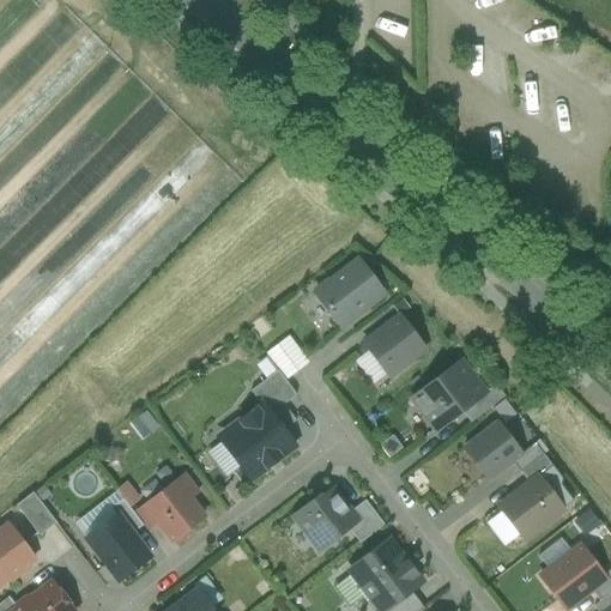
[(361,259),(331,282),(330,279),(318,289),(319,291),(316,292),(342,325),(385,291),(361,259)]
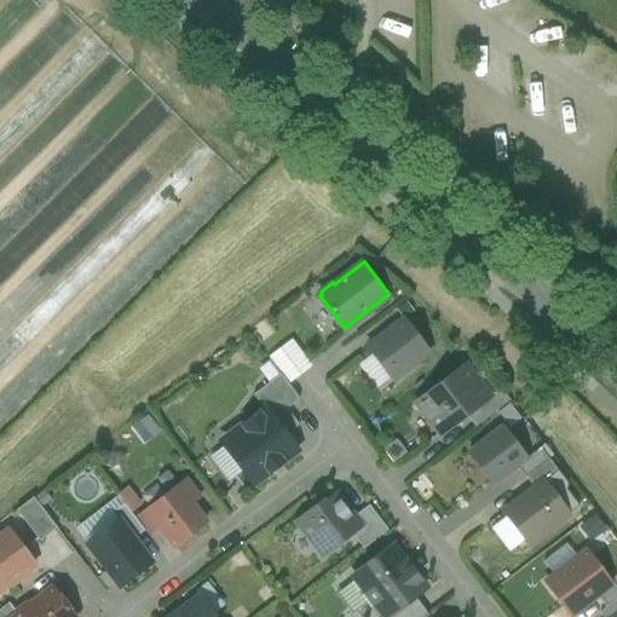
[(431,350),(407,318),(368,347),(393,379),(431,350)]
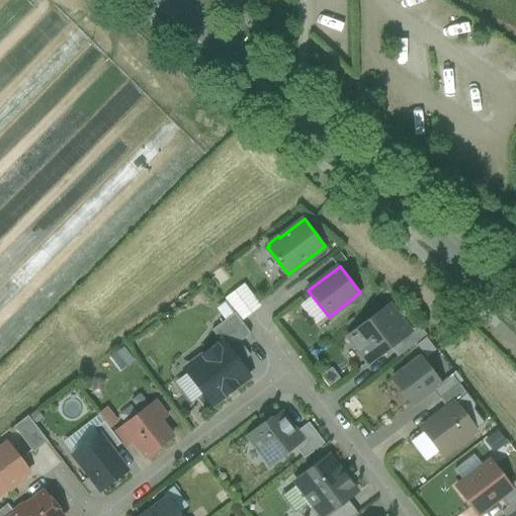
[(390,305),(349,335),(370,362),(392,346),(411,331),(390,305)]
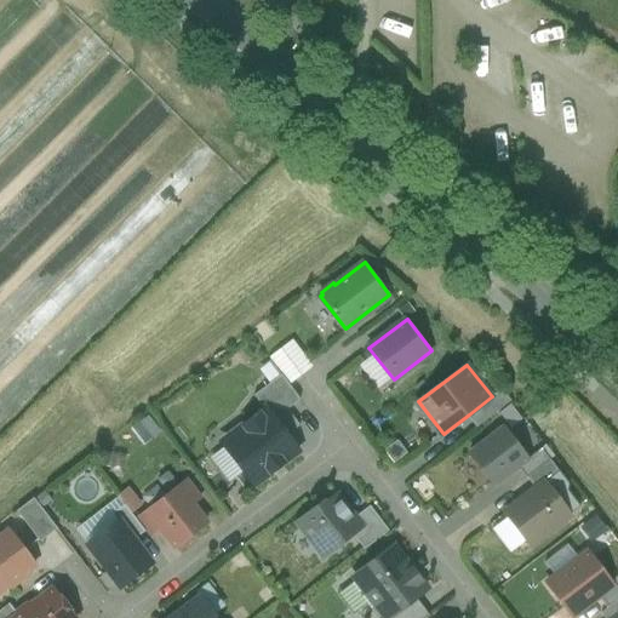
[(282,373),(256,394),(267,408),(267,407),(287,434),(301,424),(289,408),(302,399),(282,373)]
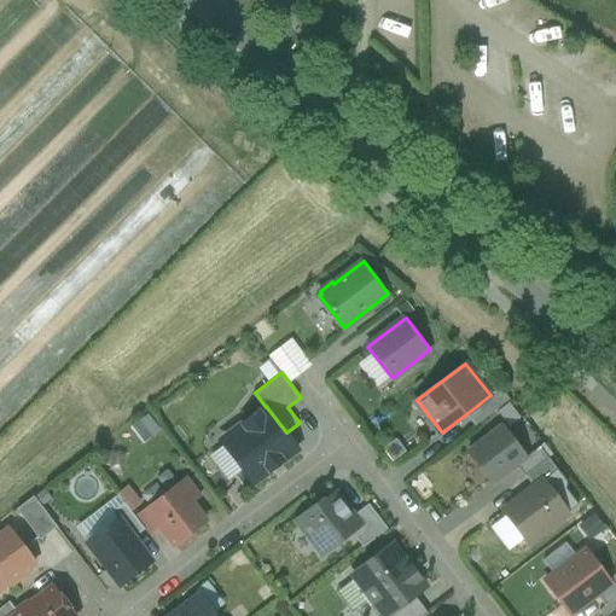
[(501,387),(490,395),(468,413),(476,424),(510,399),(501,387)]
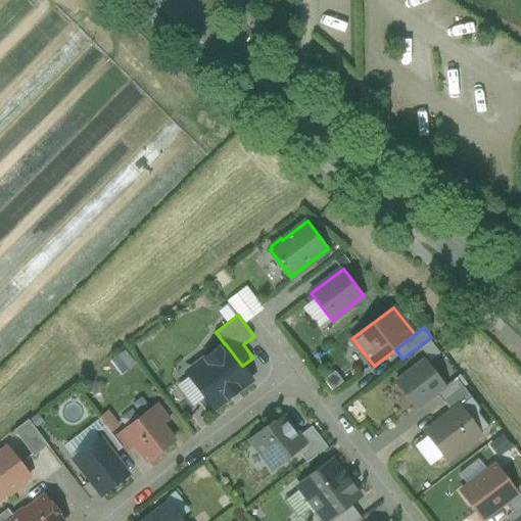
[(225,344),(201,363),(203,366),(190,375),(216,408),(252,379),(242,366),(225,343),(225,344)]
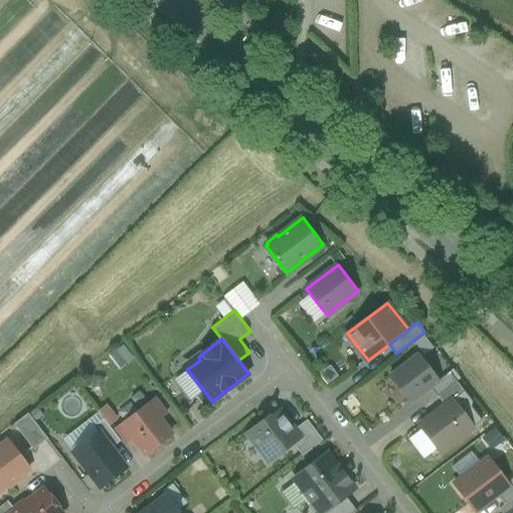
[(120,343),(111,351),(122,362),(131,354),(120,343)]
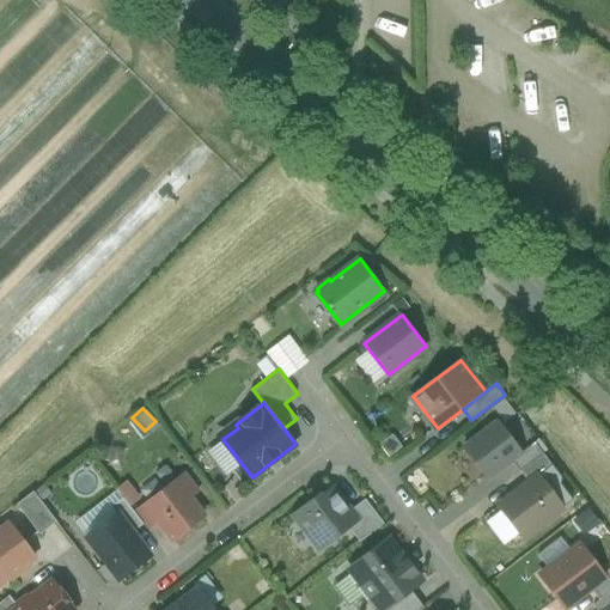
[(499,421),(464,447),(488,477),(513,458),(522,451),(499,421)]
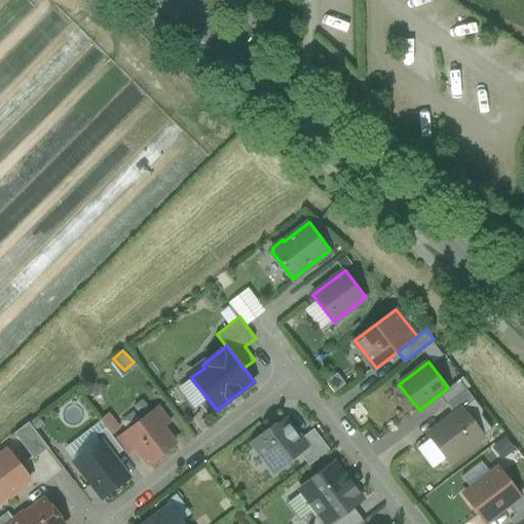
[(448,387),(441,394),(448,404),(468,388),(460,379),(448,387)]
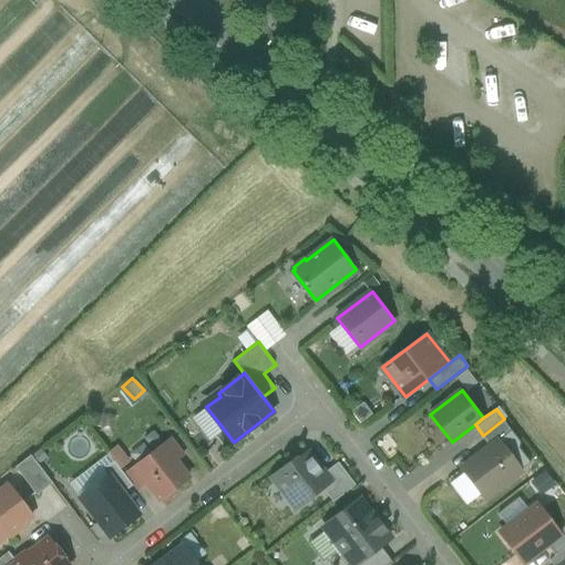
[(504,419),(483,435),(491,445),(499,440),(500,440),(512,430),(504,419)]
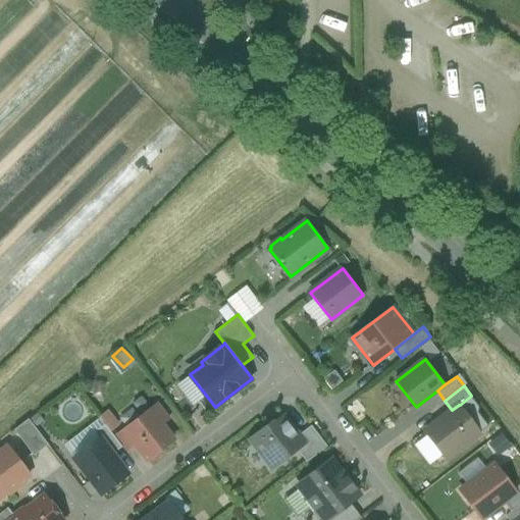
[(152,409),(125,429),(138,445),(149,459),(174,439),(163,424),(169,419),(158,404),(152,409)]
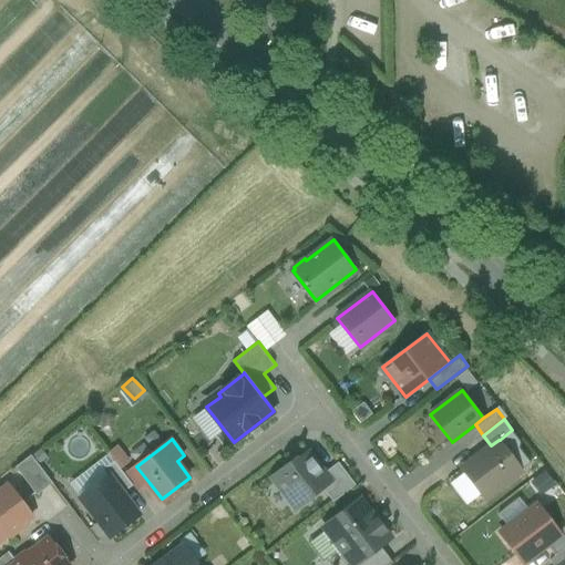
[(491,445),(463,468),(485,497),(522,470),(500,440),(499,440),(491,445)]
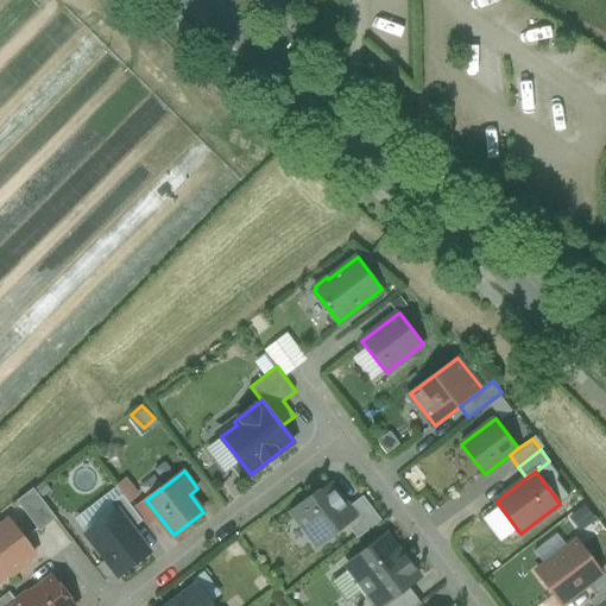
[(332,484),(319,493),(317,492),(292,511),(319,544),(347,523),(357,516),(349,506),(348,506),(332,484)]
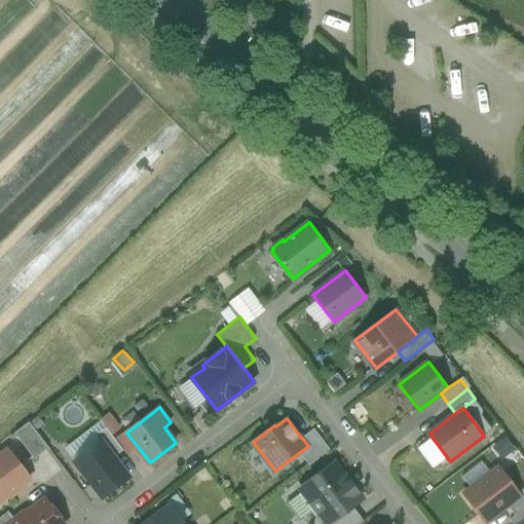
[(49,447),(30,421),(15,433),(35,458),(49,447)]
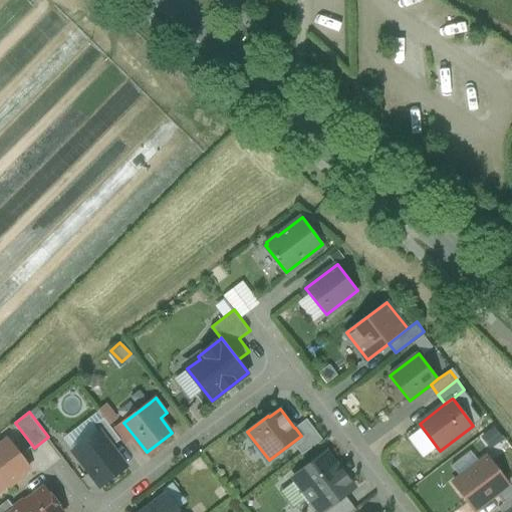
[(112,428),(104,417),(94,425),(98,431),(99,431),(111,447),(121,439),(112,428)]
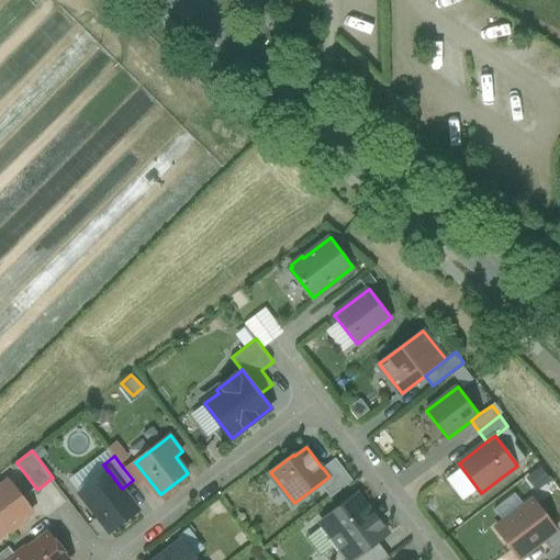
[(336,457),(323,468),(329,477),(339,491),(354,480),(336,457)]
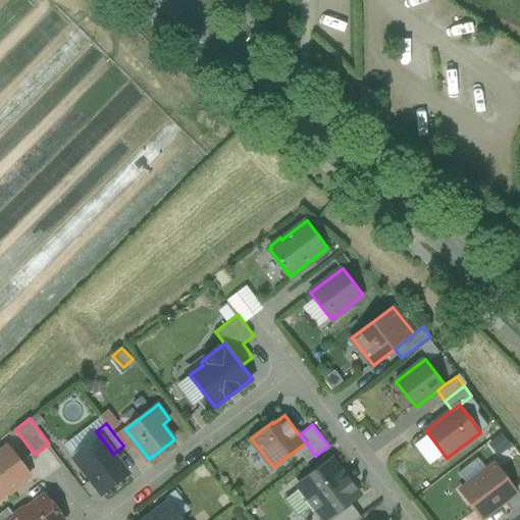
[(125,429),(124,427),(114,434),(123,446),(127,452),(138,445),(125,429)]
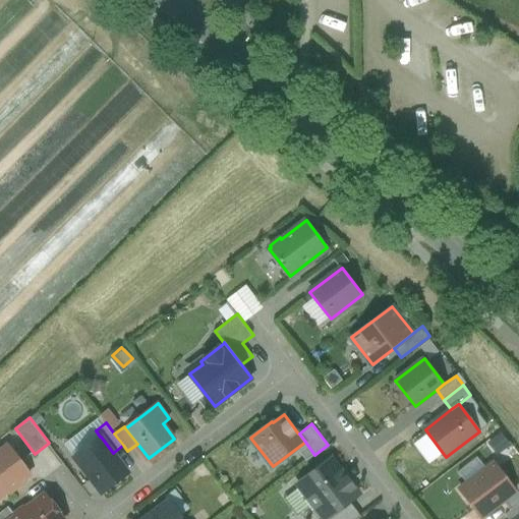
[(100,437),(75,456),(103,492),(128,472),(113,453),(101,437),(100,437)]
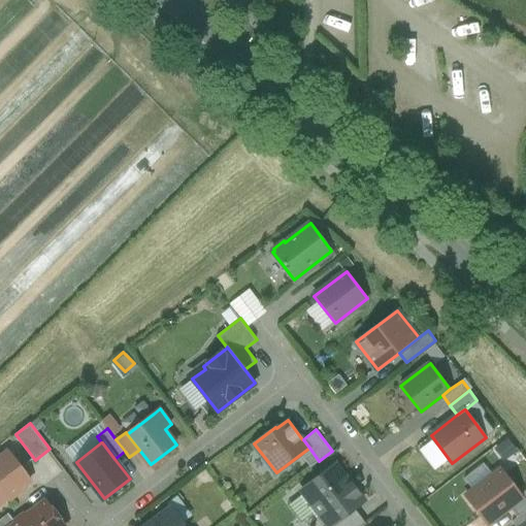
[(319,461),(309,448),(301,454),(311,466),(319,461)]
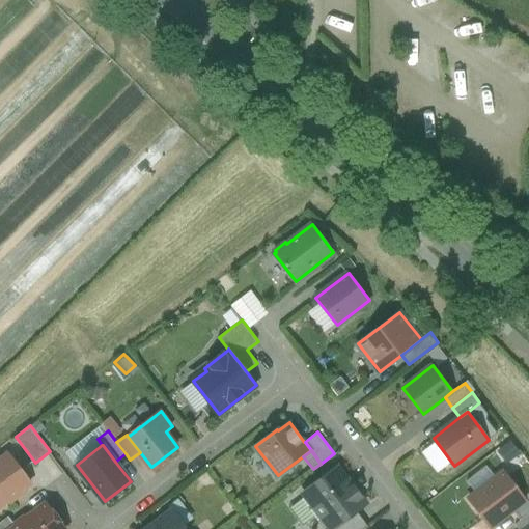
[(9,454),(0,461),(0,505),(31,482),(9,454)]
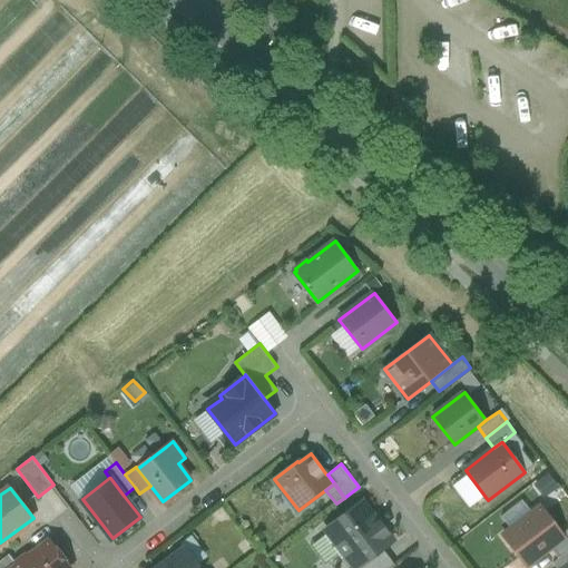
[(363,500),(329,526),(339,539),(336,541),(356,567),(383,548),(393,540),(363,500)]
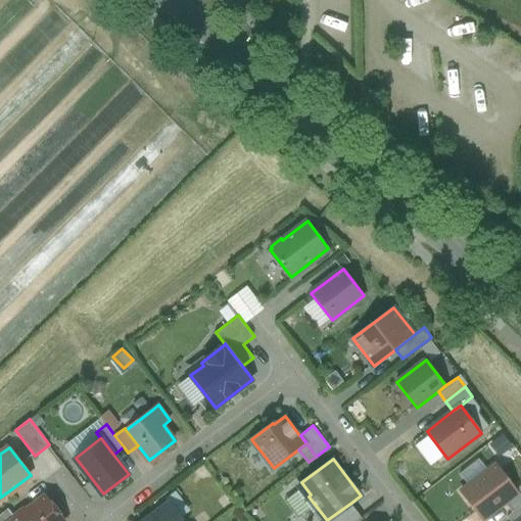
[(496,464),(462,490),(483,519),(506,503),(518,492),(496,464)]
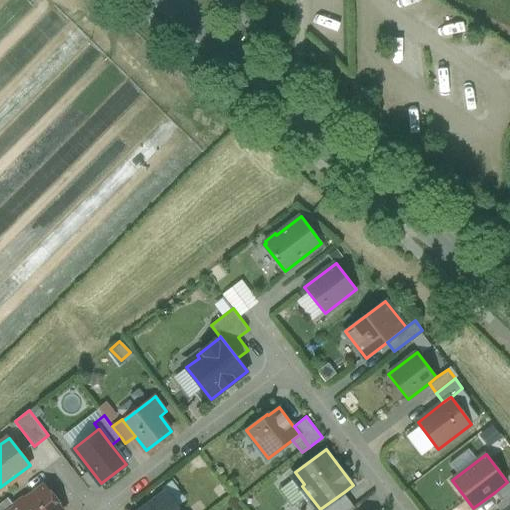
[(509,480),(507,482),(495,492),(502,501),(509,495),(509,480)]
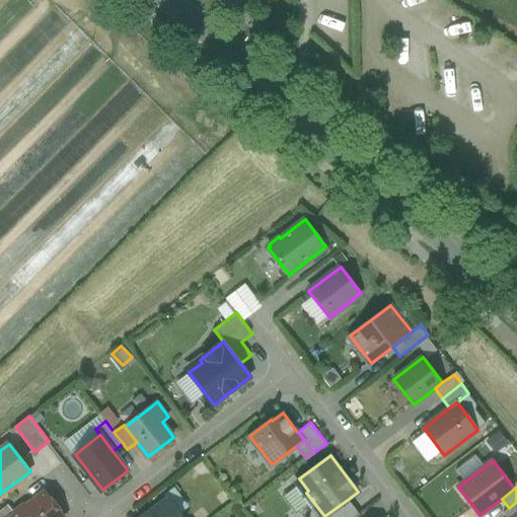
[(16,513),(10,516),(64,516),(45,492),(16,513)]
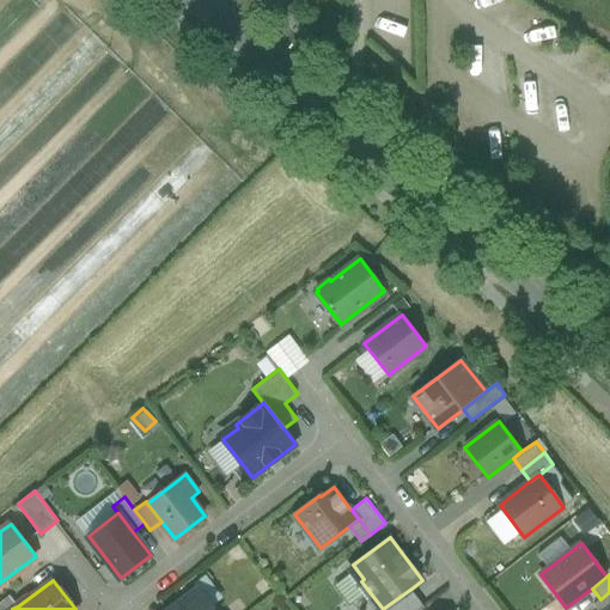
[(199,587),(169,609),(212,609),(213,607),(199,587)]
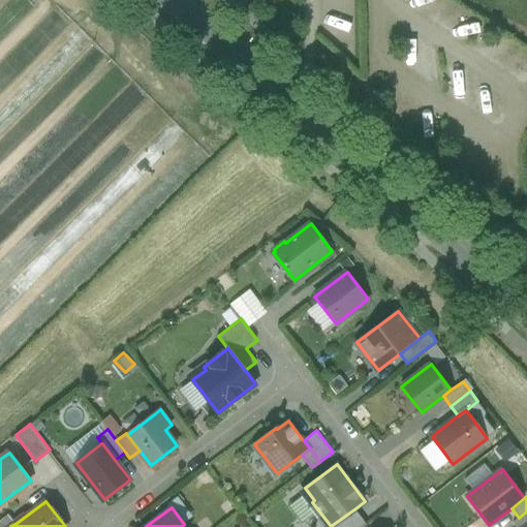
[(355,508),(331,526),(329,526),(363,526),(367,524),(355,508)]
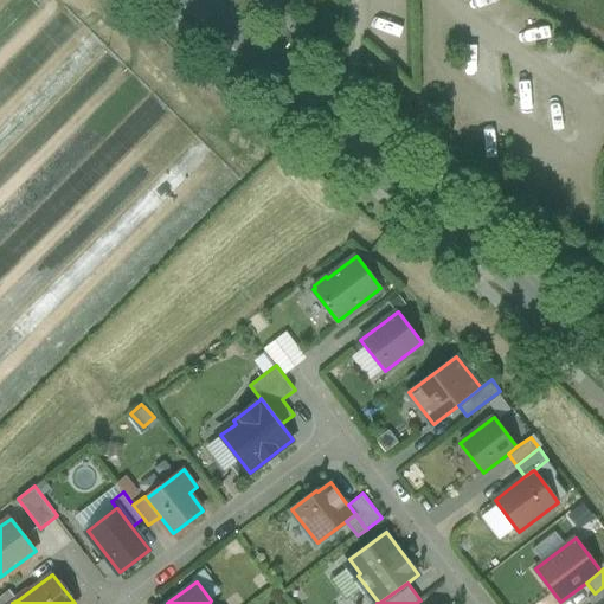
[(603,586),(595,593),(589,598),(592,603),(603,603),(603,586)]
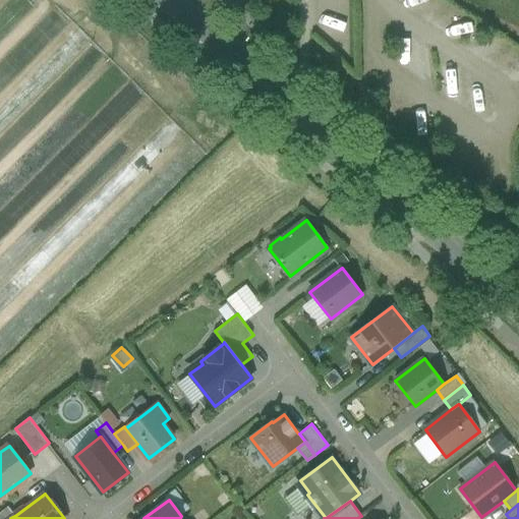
[(9,506),(0,512),(0,518),(10,518),(16,515),(9,506)]
